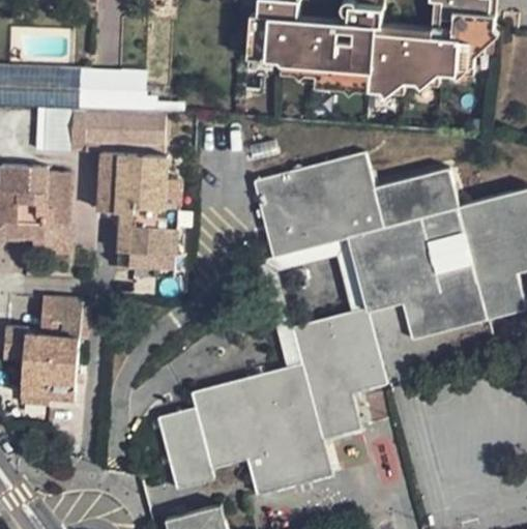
[(426,0),(426,2),(432,2),(430,24),(383,20),(384,2),(359,0),(356,1),(355,0),(340,0),(339,2),(339,4),(341,8),(343,10),(347,11),(347,19),(296,15),(296,0),(256,0),(256,10),(249,10),(244,58),(280,61),(280,70),(297,71),(313,72),(313,86),(382,91),(401,92),(402,80),(419,80),(436,82),(436,71),(456,72),(471,75),(472,63),(474,29),(491,30),(493,9),(493,0),(426,0)]
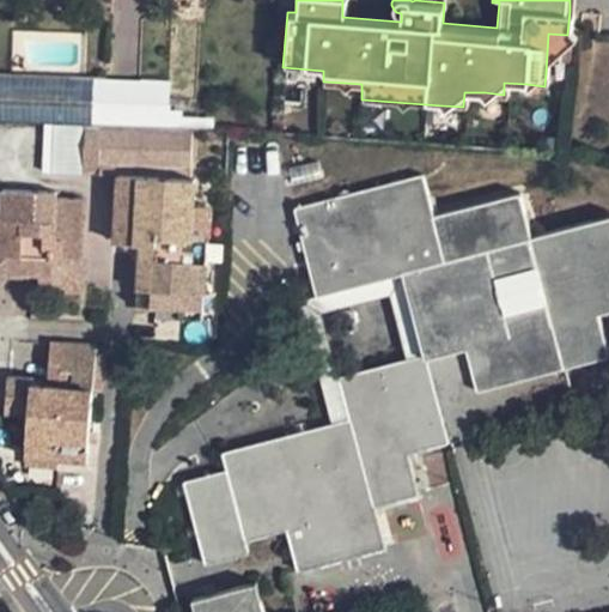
[(0,123),(44,126),(77,128),(98,128),(138,131),(142,74),(0,67),(0,123)]
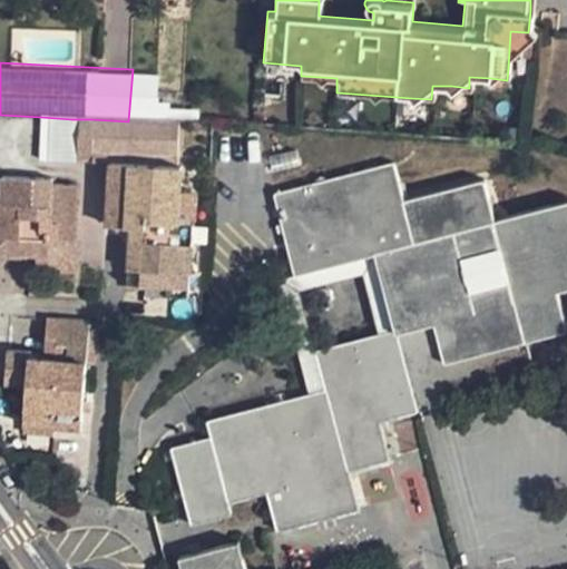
[(71,119),(41,117),(40,165),(69,165),(71,119)]
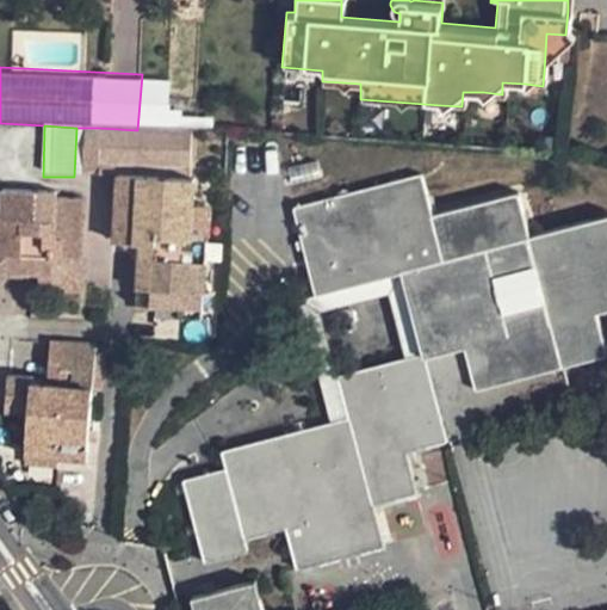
[(177,334),(199,334),(200,325),(202,291),(203,241),(197,241),(198,207),(187,207),(189,178),(184,178),(185,133),(137,130),(98,128),(94,174),(116,176),(113,245),(154,246),(154,263),(136,263),(135,297),(152,299),(152,320),(177,322),(177,334)]
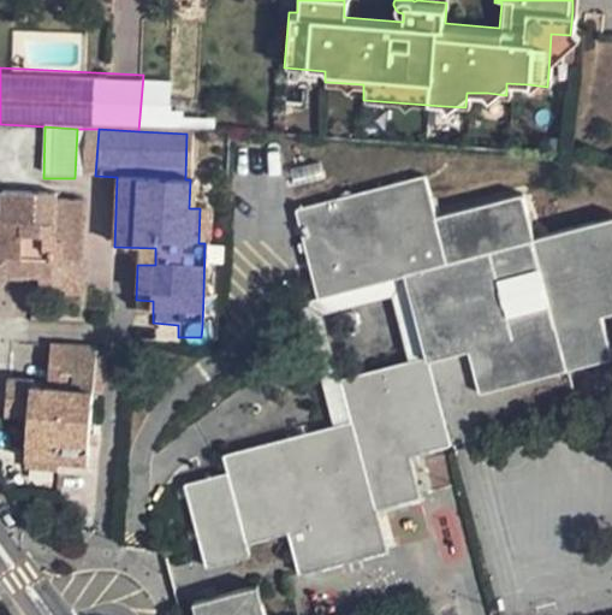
[(422,177),(292,211),(316,297),(402,275),(423,358),(405,362),(338,380),(349,423),(331,427),(291,438),(220,456),(244,544),(286,533),(296,574),(384,551),(373,509),(416,497),(405,456),(572,412),(564,370),(610,358),(598,315),(611,312),(611,218),(532,240),(518,196),(433,218),(422,177)]
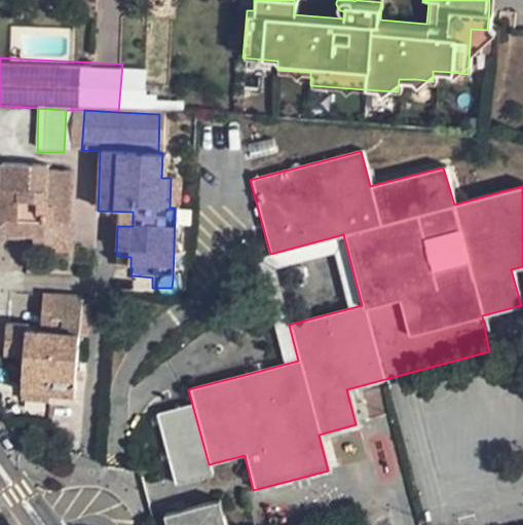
[(36,223),(62,224),(63,176),(42,176),(41,172),(0,170),(0,235),(35,237),(36,223)]
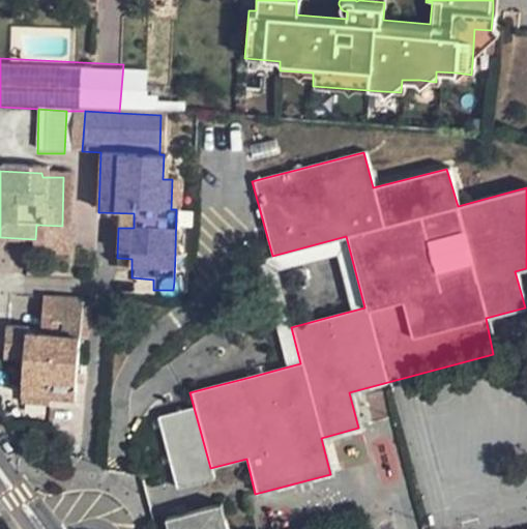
[(346,236),(272,256),(275,272),(334,257),(349,312),(364,307),(346,236)]
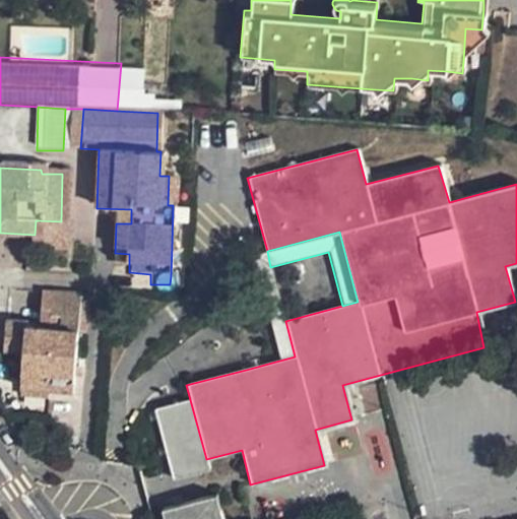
[(279,361),(295,357),(285,321),(270,267),(267,251),(250,254),(279,361)]
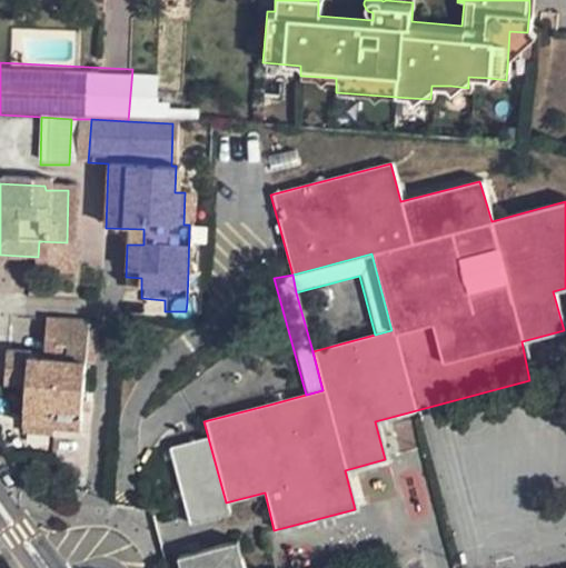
[(141,278),(126,277),(123,298),(141,298),(141,278)]
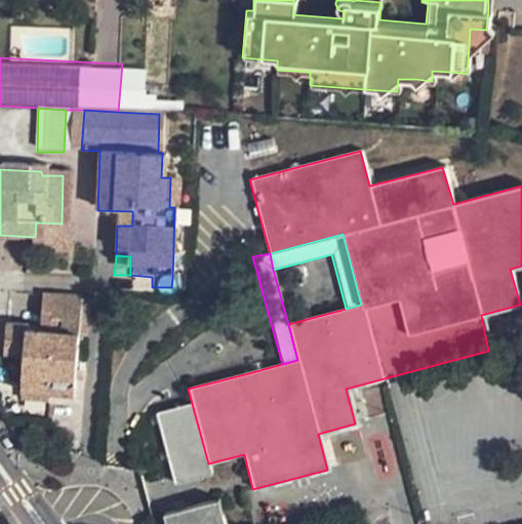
[(26,328),(2,326),(0,355),(19,356),(18,384),(46,386),(46,396),(72,398),(75,335),(76,296),(47,296),(45,334),(26,333),(26,328)]
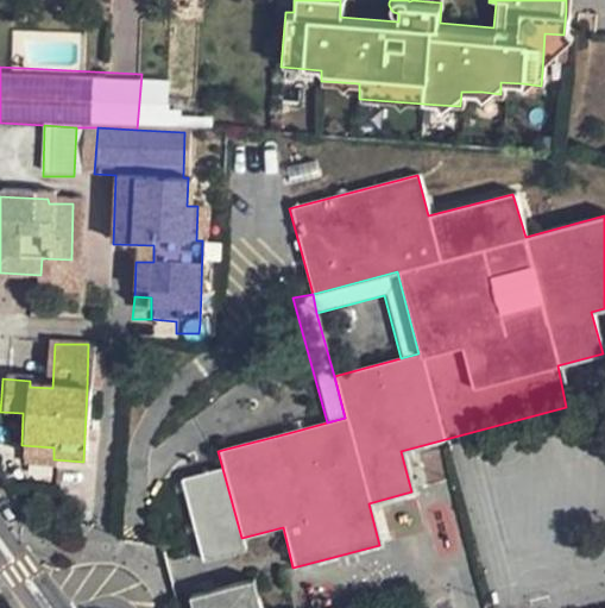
[(21,445),(21,458),(54,459),(54,447),(21,445)]
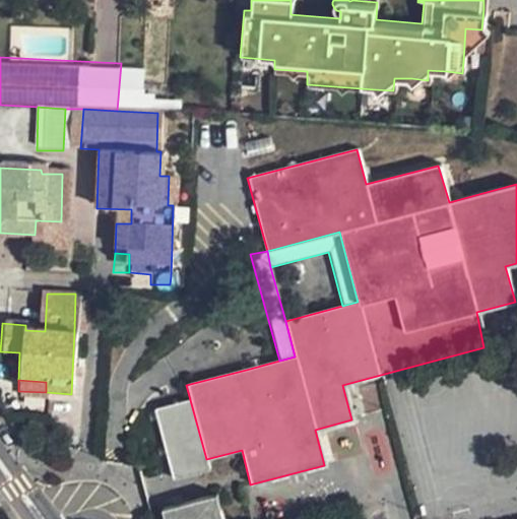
[(220,518),(215,496),(160,510),(164,518),(220,518)]
